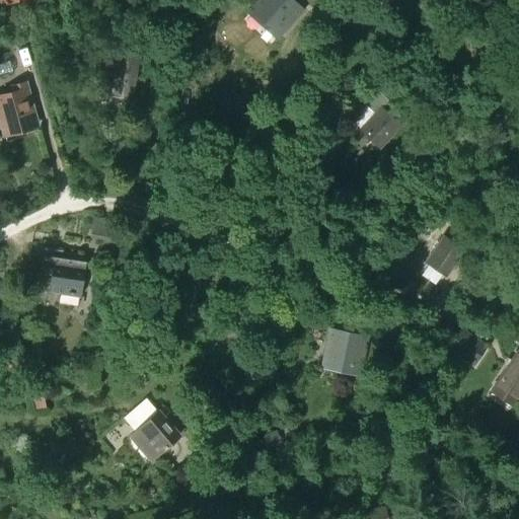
[(285,0),(260,0),(250,11),(279,38),(300,14),(285,0)]
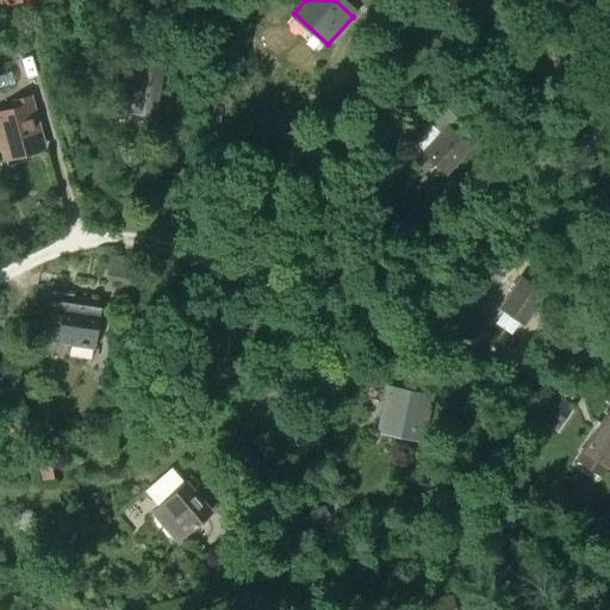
[(155,116),(161,76),(162,62),(137,58),(130,112),(155,116)]
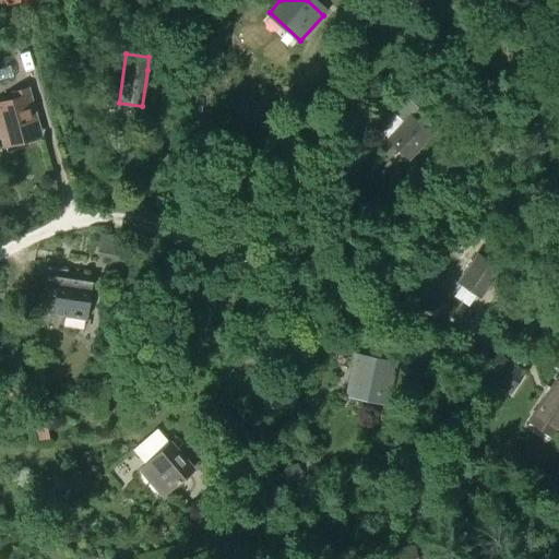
[(0,103),(0,138),(35,130),(28,97),(0,103)]
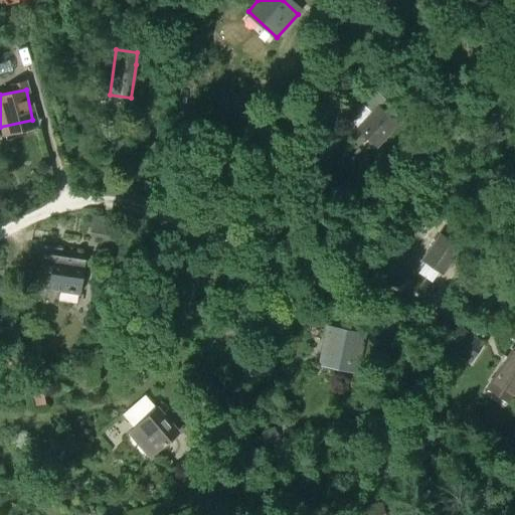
[(356,130),(375,148),(397,126),(378,108),(385,101),(376,91),(362,105),(372,114),(356,130)]
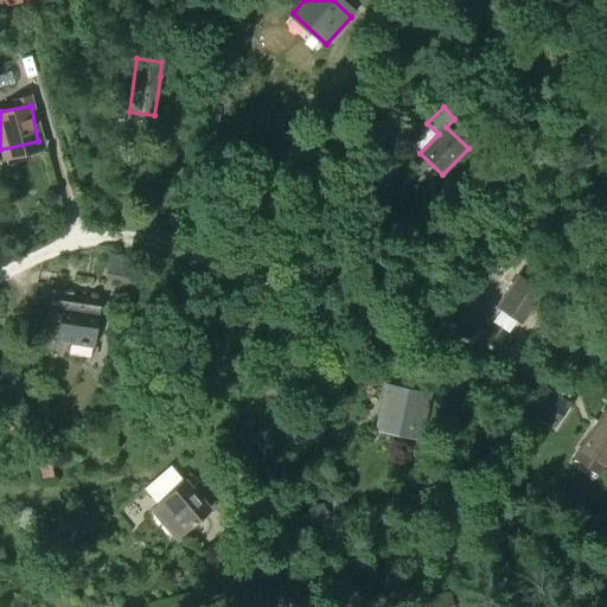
[(511,244),(525,260),(535,251),(521,236),(511,244)]
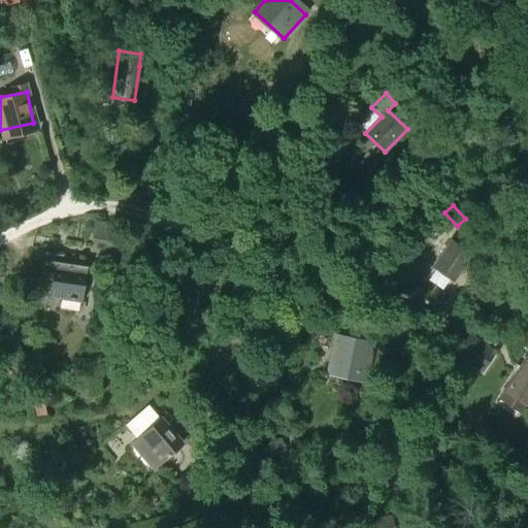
[(91,241),(103,243),(106,222),(94,220),(91,241)]
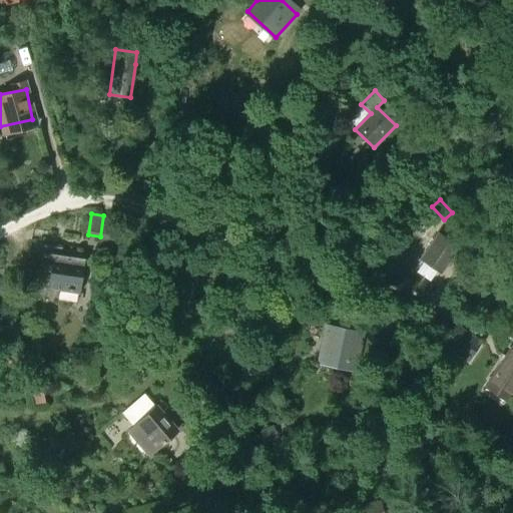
[(438,232),(420,260),(439,274),(458,245),(438,232)]
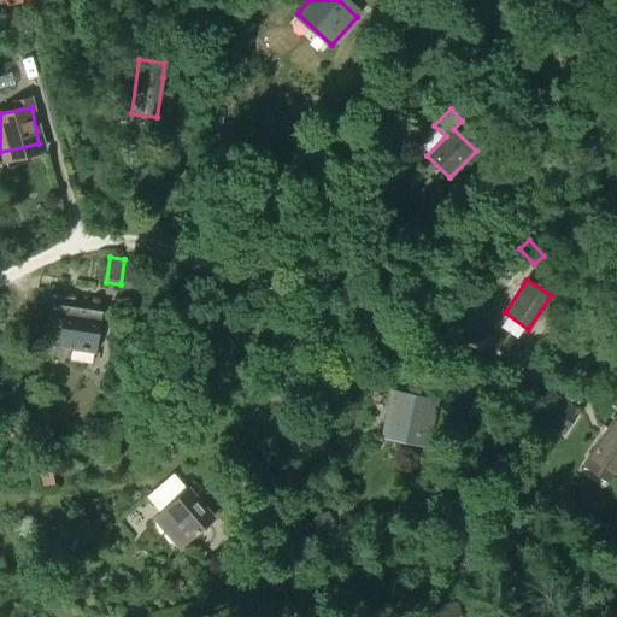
[(57,346),(94,352),(99,322),(101,306),(74,301),(74,298),(64,295),(63,304),(51,301),(46,328),(59,330),(57,346)]
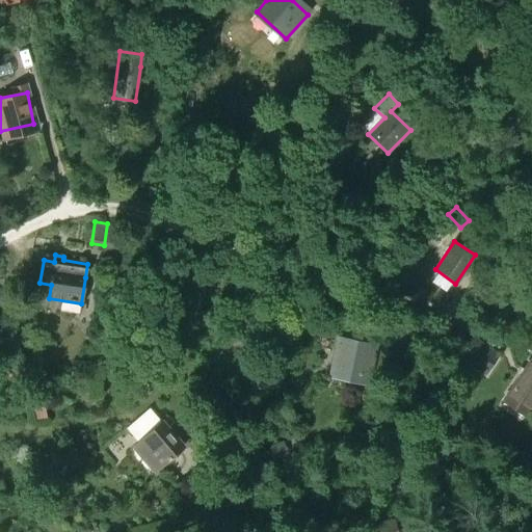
[(499,353),(473,336),(459,355),(469,362),(485,373),(499,353)]
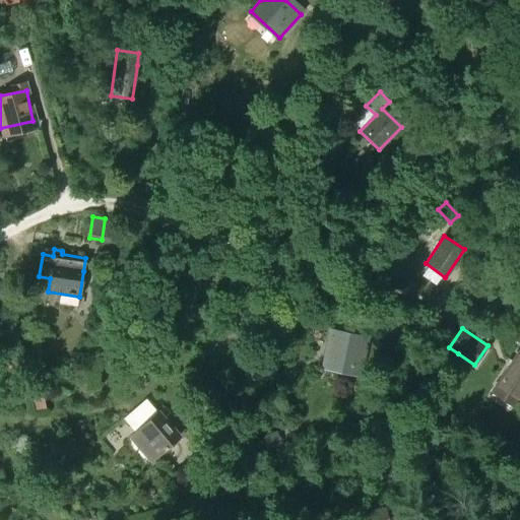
[(361,370),(368,338),(329,329),(322,362),(361,370)]
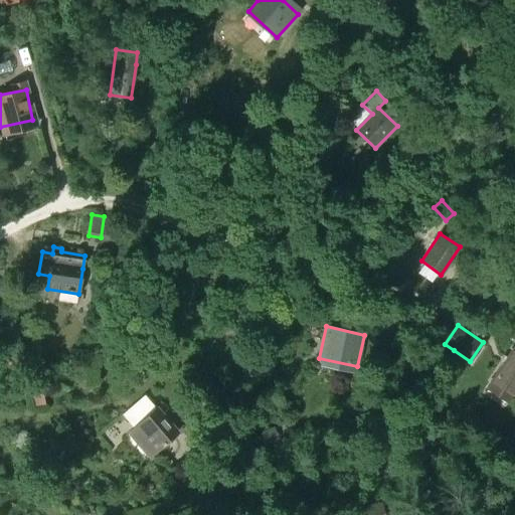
[(514,392),(514,351),(511,348),(490,380),(513,395),(514,392)]
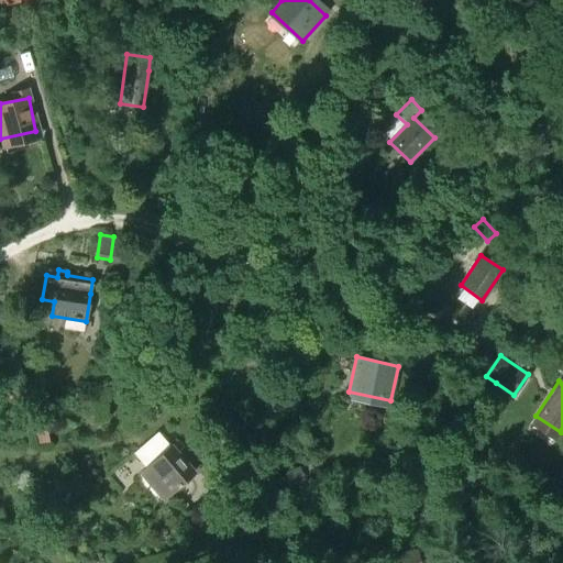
[(223,438),(236,424),(228,415),(213,428),(223,438)]
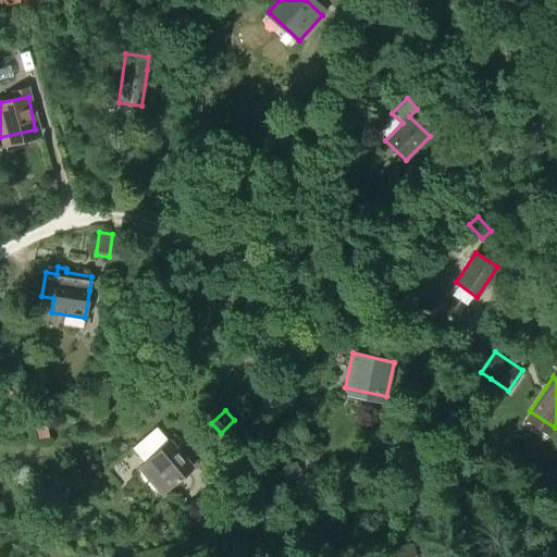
[(169,442),(144,463),(166,490),(192,468),(169,442)]
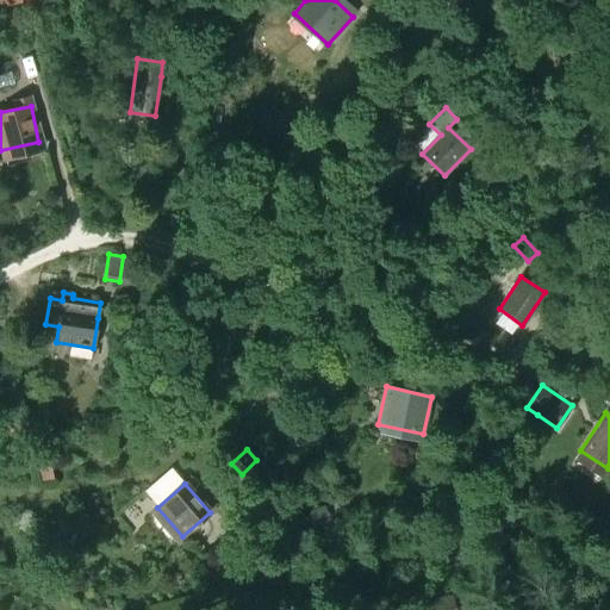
[(321,505),(306,511),(312,527),(327,521),(321,505)]
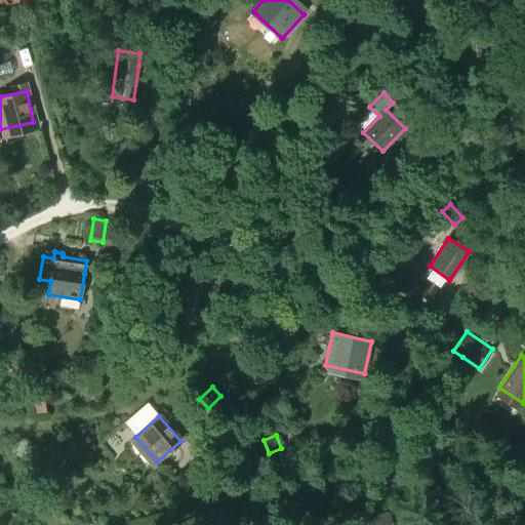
[(358,519),(358,524),(409,524),(407,509),(358,519)]
